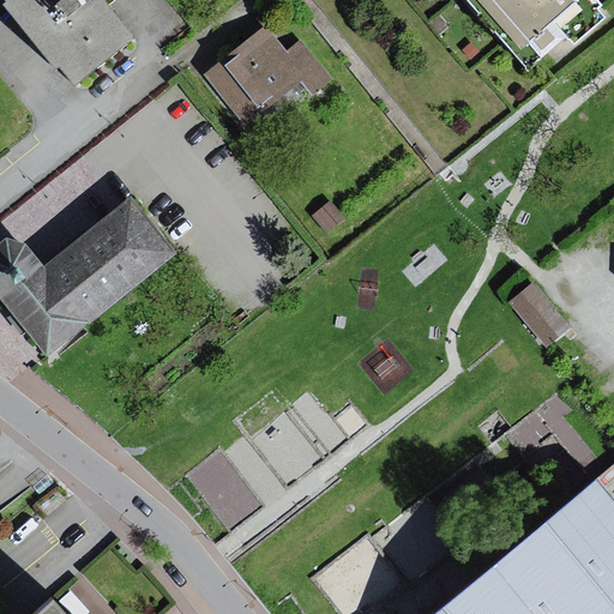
[(127,35),(98,0),(16,0),(8,6),(56,66),(64,60),(77,76),(127,35)]
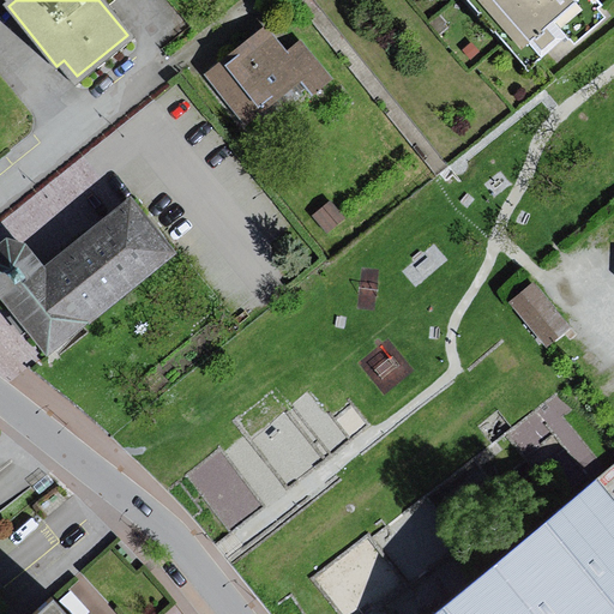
[(471,0),(534,70),(571,37),(578,46),(608,20),(600,11),(607,5),(602,0),(471,0)]
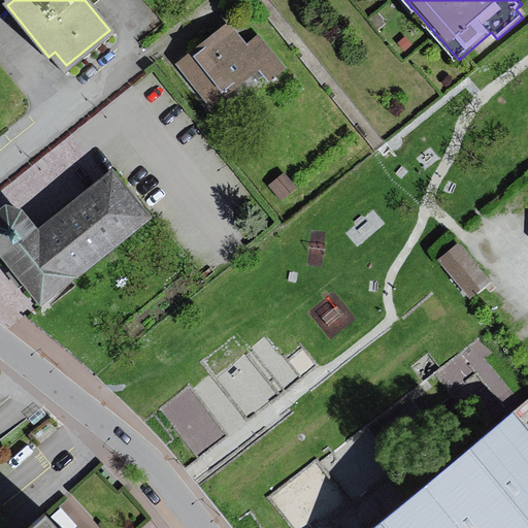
[(229,25),(177,70),(217,114),(238,95),(250,107),(291,71),(259,35),(248,45),(229,25)]
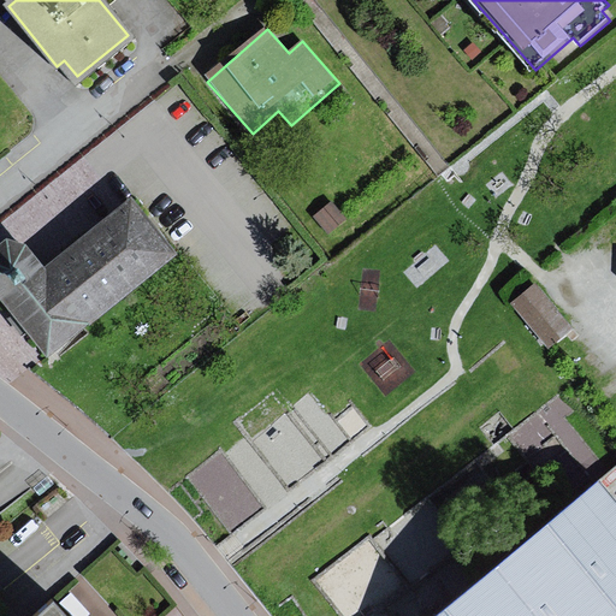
[(130,194),(42,265),(24,242),(5,236),(0,240),(0,297),(46,355),(88,321),(176,252),(130,194)]
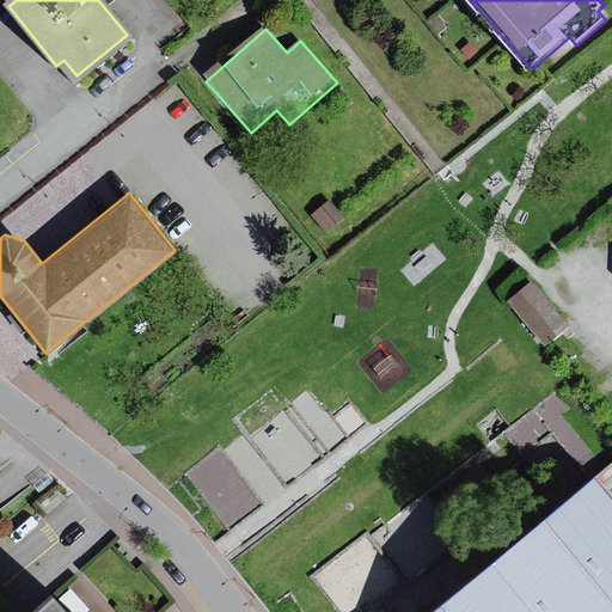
[(331,202),(312,218),(326,236),(346,220),(331,202)]
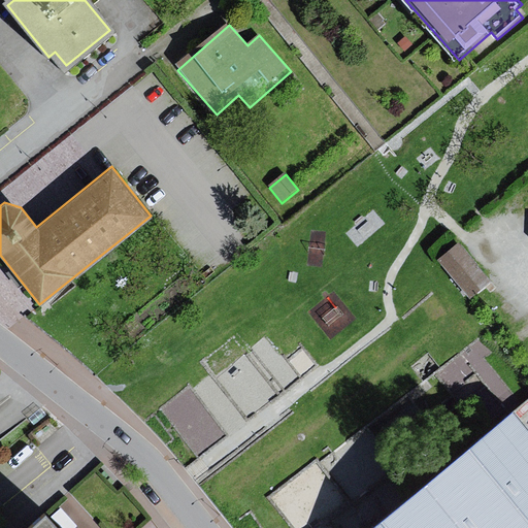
[(488,279),(458,243),(439,260),(469,295),(488,279)]
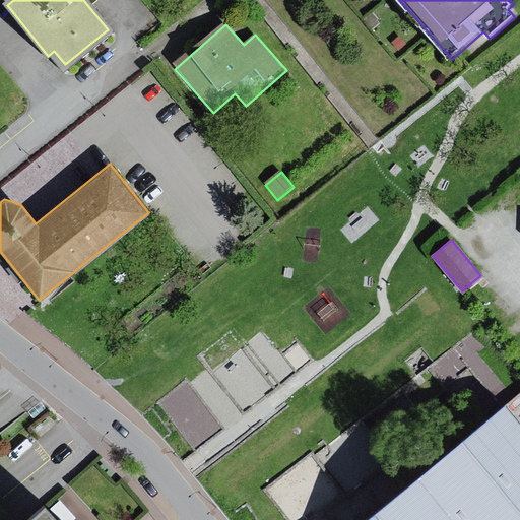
[(519,519),(519,394),(506,407),(367,519),(519,519)]
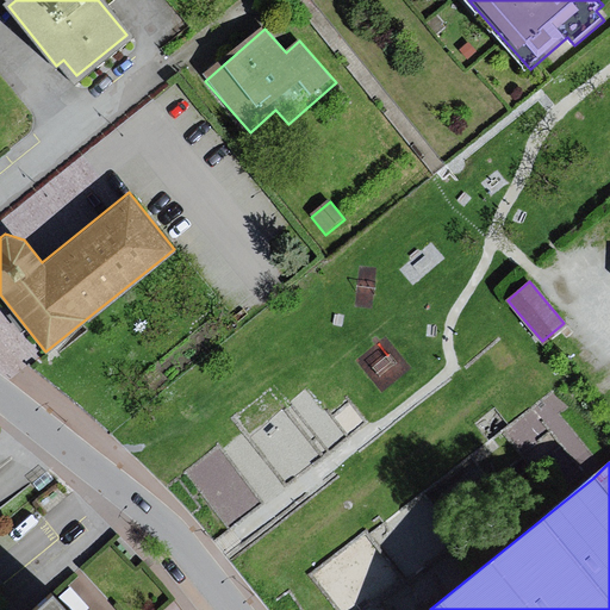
[(66,609),(53,596),(36,609),(66,609)]
